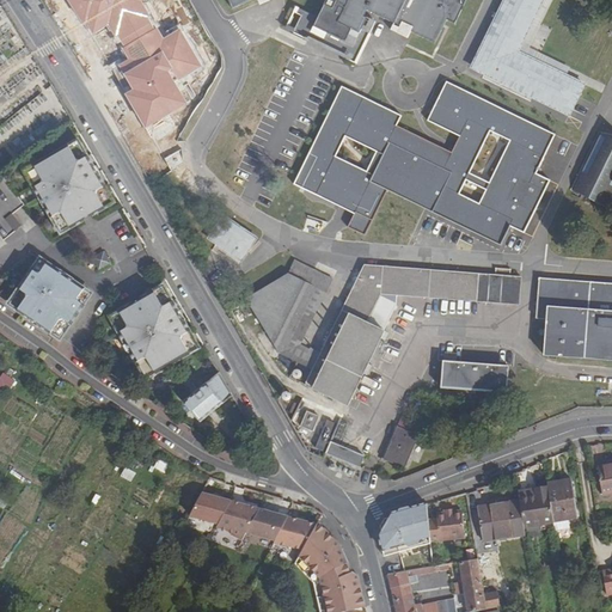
[(227,0),(233,13),(258,2),(261,7),(275,0),(314,0),(316,0),(325,5),(318,18),(304,11),(293,34),(307,41),(308,37),(322,43),(319,47),(355,63),(375,22),(365,16),(367,10),(401,26),(398,31),(408,36),(410,31),(435,43),(447,19),(456,24),(463,7),(458,5),(457,0),(227,0)]
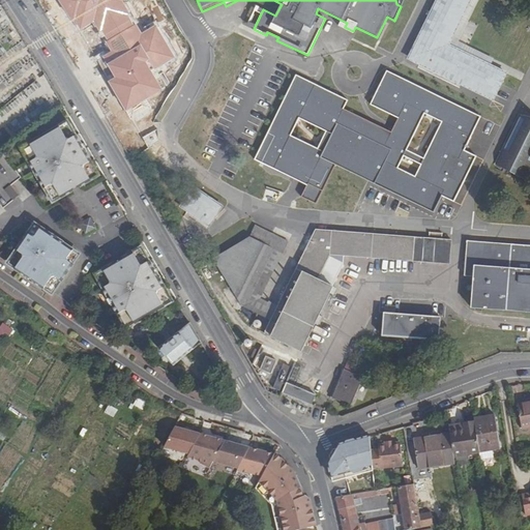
[(437,0),(408,59),(493,99),(505,74),(447,46),(469,0),(437,0)]
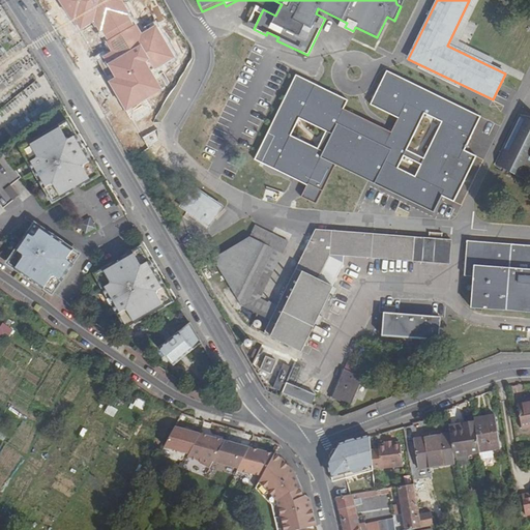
[(263,9),(257,6),(246,26),(254,29),(263,9)]
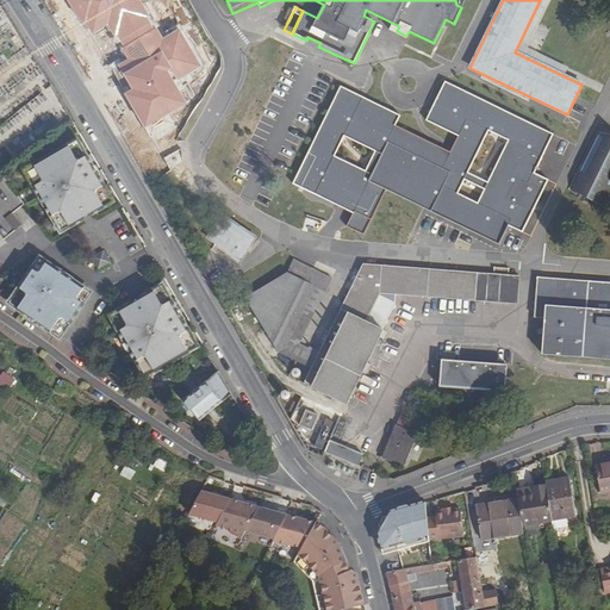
[(405,113),(340,87),(298,187),(355,211),(349,225),(369,235),(386,194),(509,244),(515,229),(529,235),(552,180),(540,175),(559,131),(442,83),(425,122),(462,137),(456,151),(399,128),(405,113)]
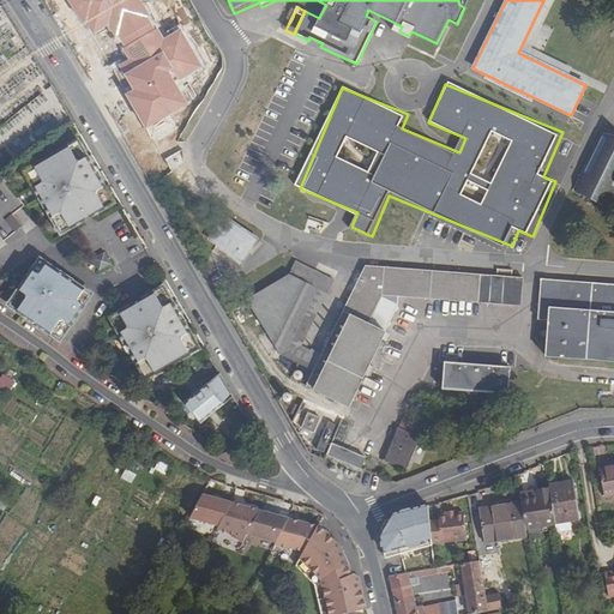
[(52,85),(40,95),(47,104),(59,97),(52,85)]
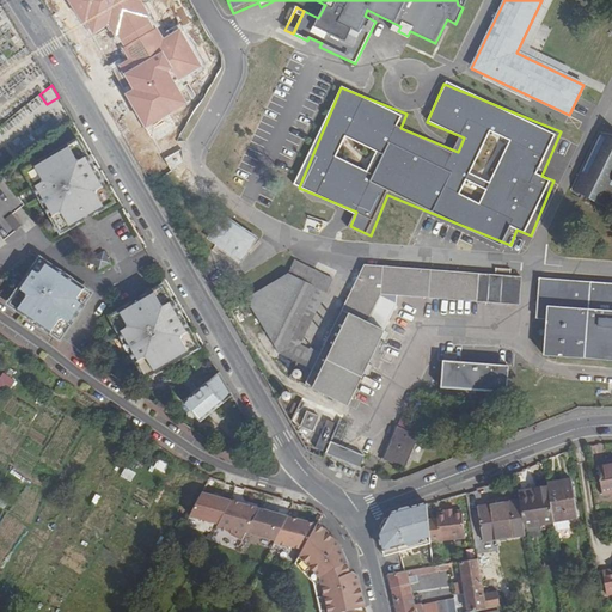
[(604,206),(611,189),(611,142),(601,138),(574,190),(604,206)]
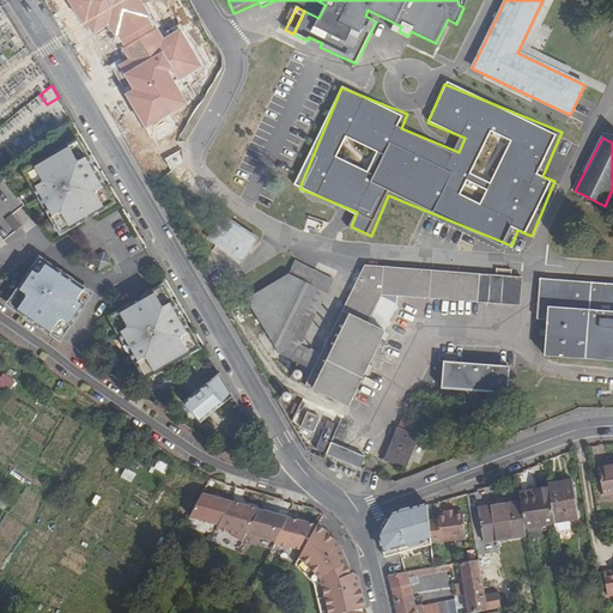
[(64,231),(83,219),(82,217),(91,212),(92,214),(111,202),(102,187),(104,186),(86,157),(83,159),(74,144),(30,169),(38,184),(35,187),(53,217),(55,216),(64,231)]
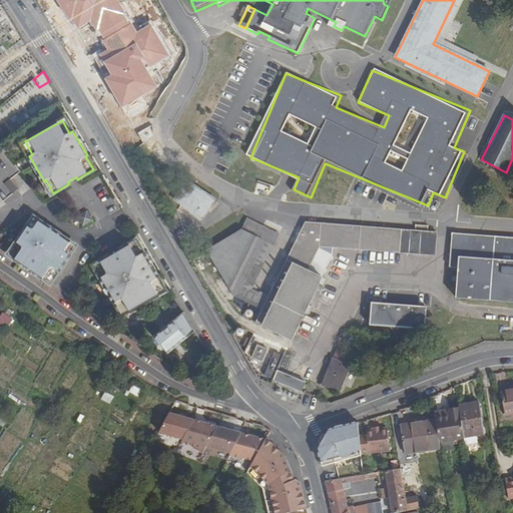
[(6,181),(11,191),(25,185),(20,174),(6,181)]
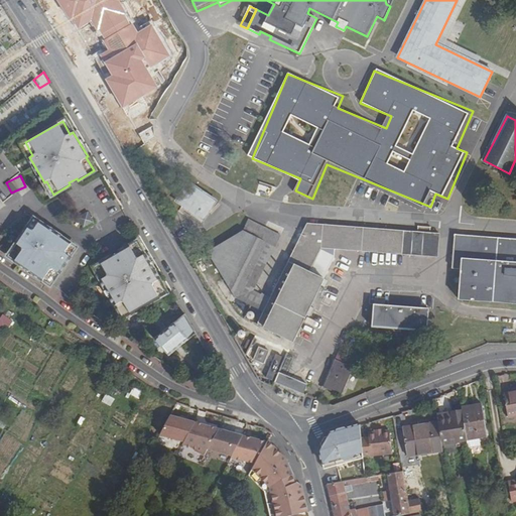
[(204,220),(215,202),(188,183),(176,201),(204,220)]
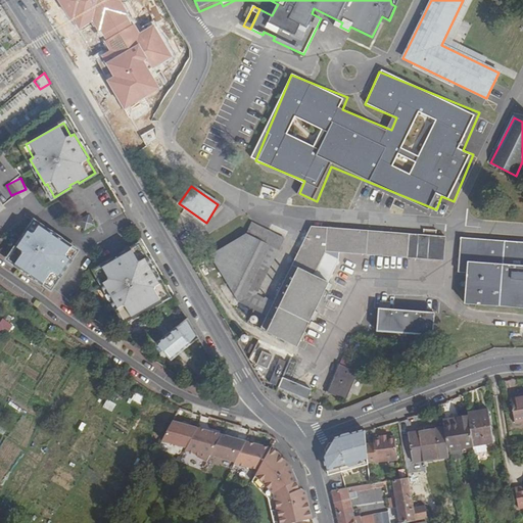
[(84,229),(93,224),(89,216),(80,221),(84,229)]
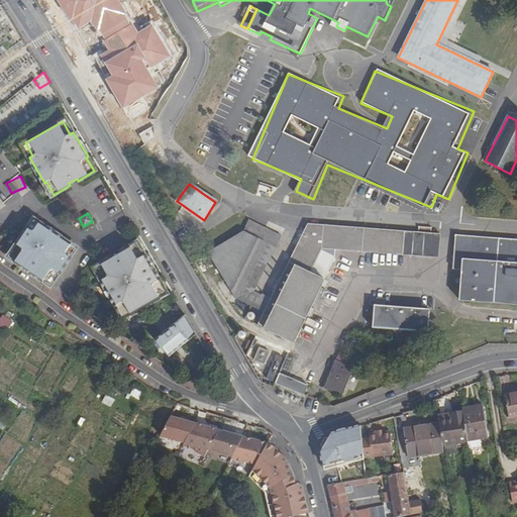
[(9,257),(48,285),(57,273),(59,274),(70,257),(68,255),(74,246),(35,220),(29,229),(27,227),(15,244),(18,246),(9,257)]
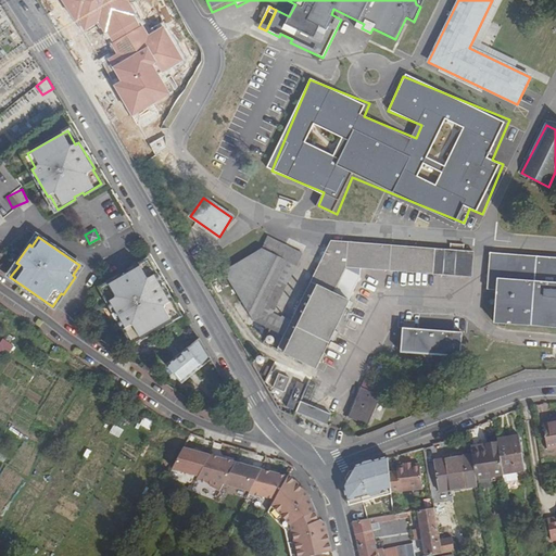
[(224,272),(254,321),(290,249),(267,238),(262,249),(224,272)]
